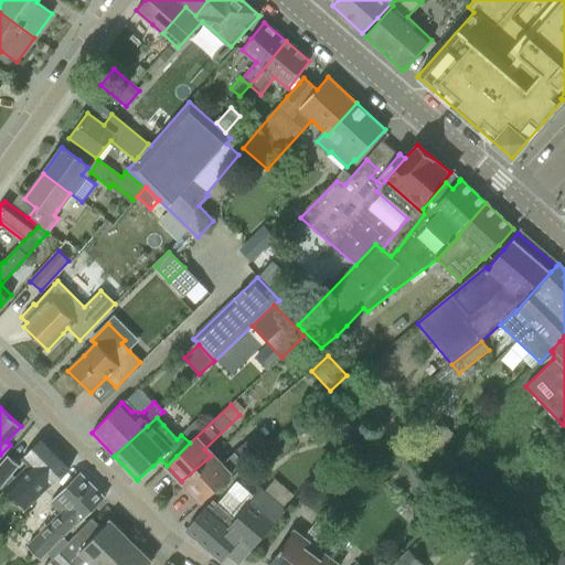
[(219,465),(211,456),(181,481),(202,503),(217,488),(228,477),(231,478),(264,448),(252,436),(219,465)]
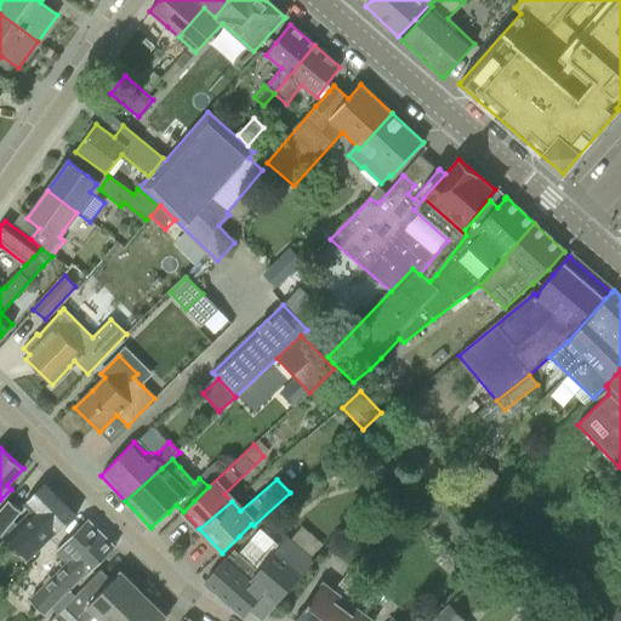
[(24,505),(32,512),(17,525),(15,522),(21,514),(7,502),(0,511),(0,539),(20,557),(23,554),(29,560),(79,511),(47,480),(30,497),(24,505)]
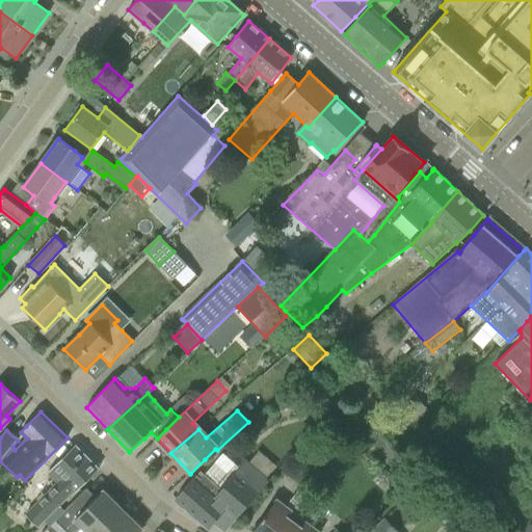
[(38,528),(99,469),(75,445),(47,473),(57,483),(25,514),(38,528)]
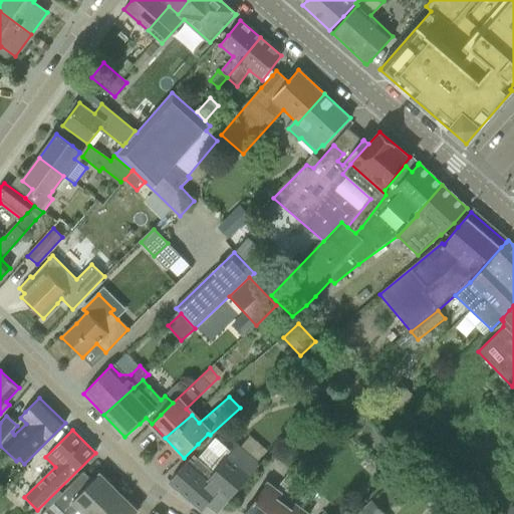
[(185,465),(169,483),(202,511),(207,505),(217,513),(259,466),(237,448),(212,473),(196,460),(195,460),(193,458),(187,465),(185,465)]
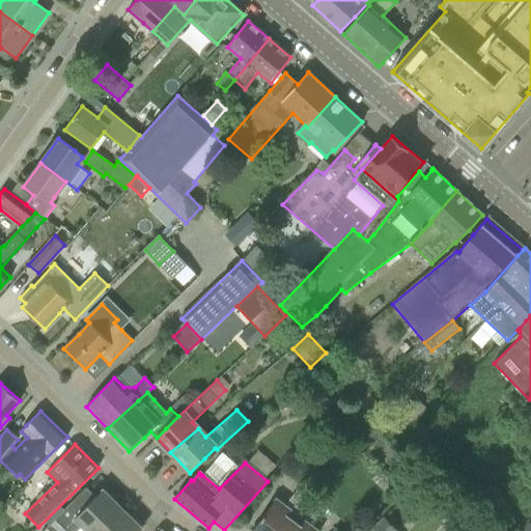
[(286,530),(312,497),(298,486),(283,507),(274,501),(263,516),(252,530),(286,530)]
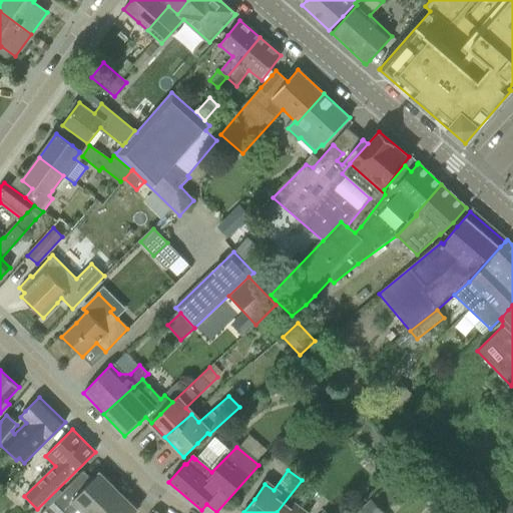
[(73,512),(79,508),(84,512),(96,512),(118,492),(99,473),(92,480),(83,471),(41,512),(73,512)]
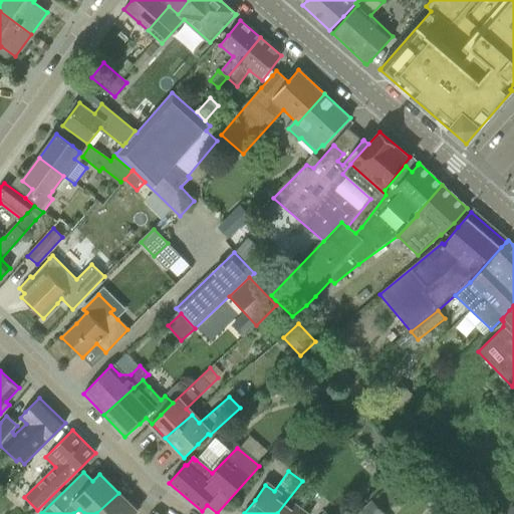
[(313,489),(302,481),(277,513),(304,513),(298,509),(313,489)]
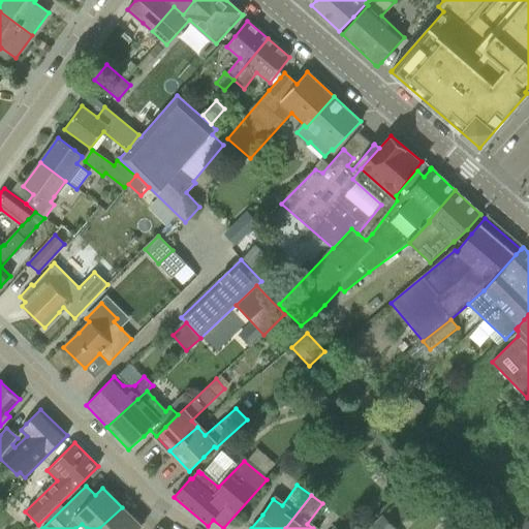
[(122,507),(99,528),(138,528),(142,526),(122,507)]
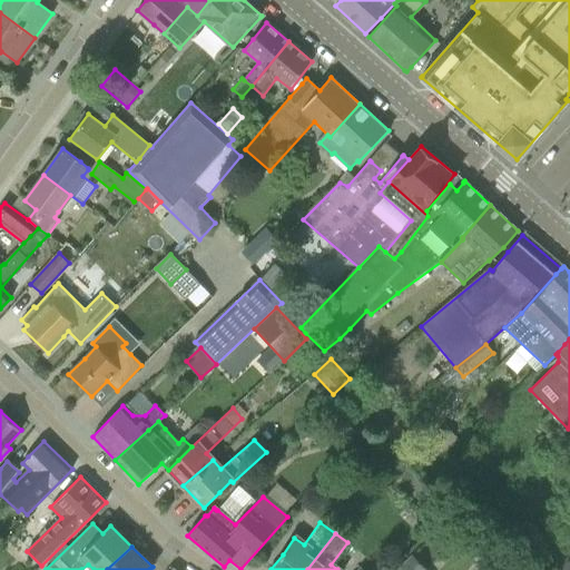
[(494,554),(494,561),(500,564),(505,561),(505,554),(500,551),(494,554)]
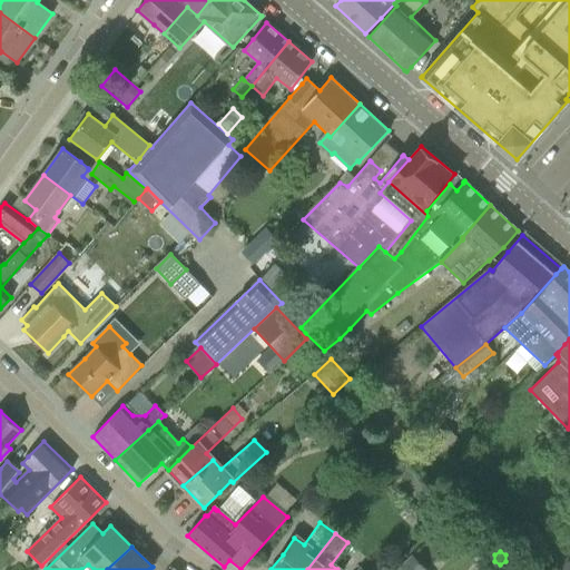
[(424,569),(411,557),(396,569),(424,569)]
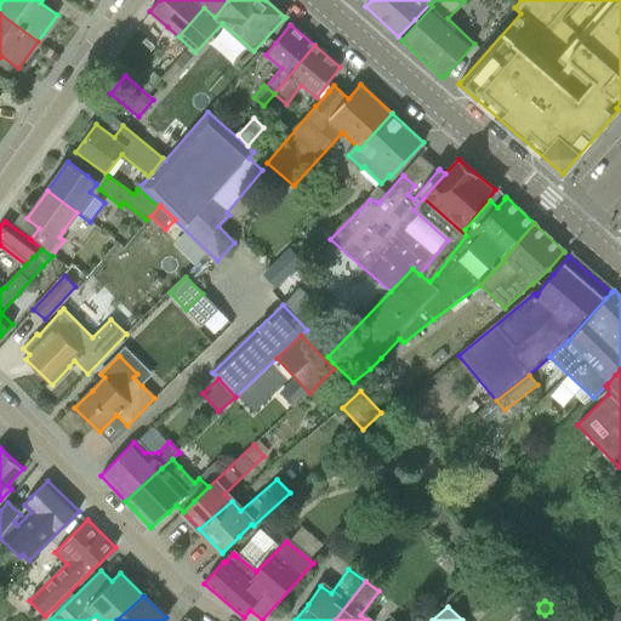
[(620,620),(620,609),(619,607),(603,620),(620,620)]
